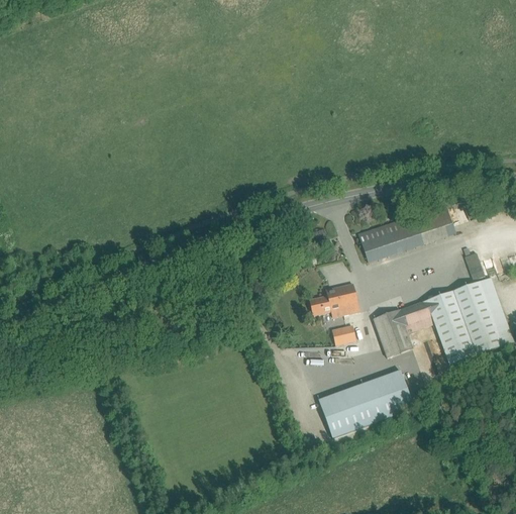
[(358,233),(368,262),(454,233),(444,204),(358,233)]
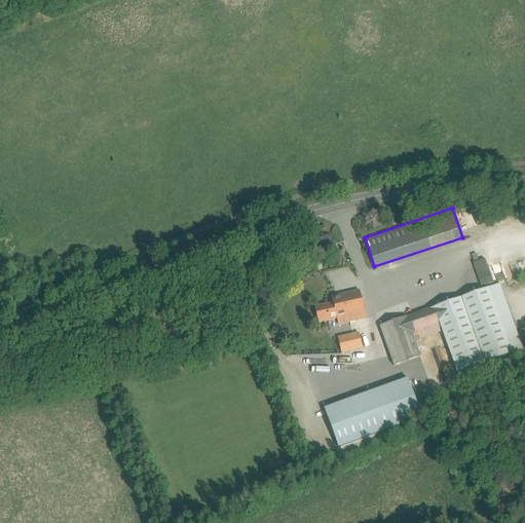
[(475,252),(472,253),(481,287),(493,283),(485,256),(477,258),(475,252)]
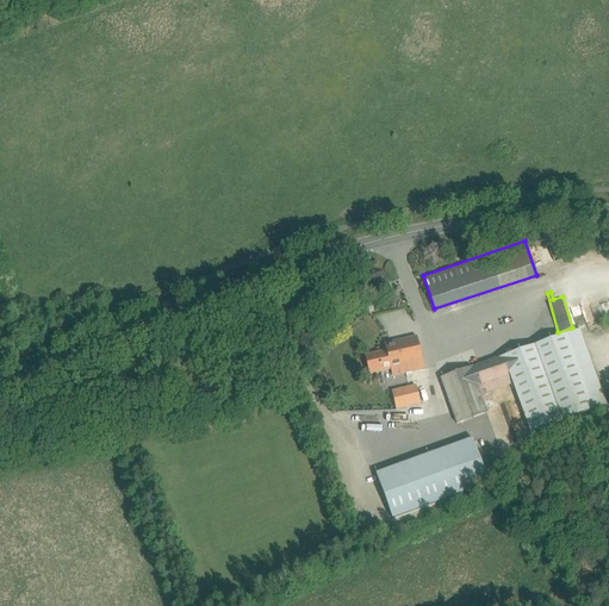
[(479,392),(511,380),(529,430),(607,401),(579,326),(565,331),(539,341),(440,376),(445,387),(455,420),(486,410),(479,392)]
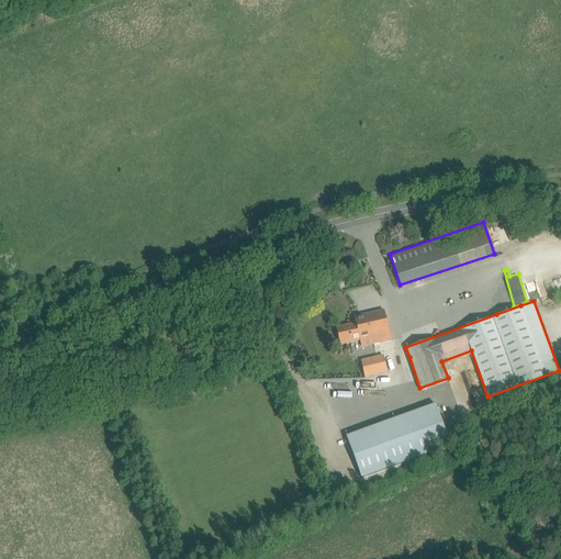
[(336,325),(338,335),(339,343),(359,337),(361,344),(390,337),(382,308),(354,314),(356,321),(336,325)]
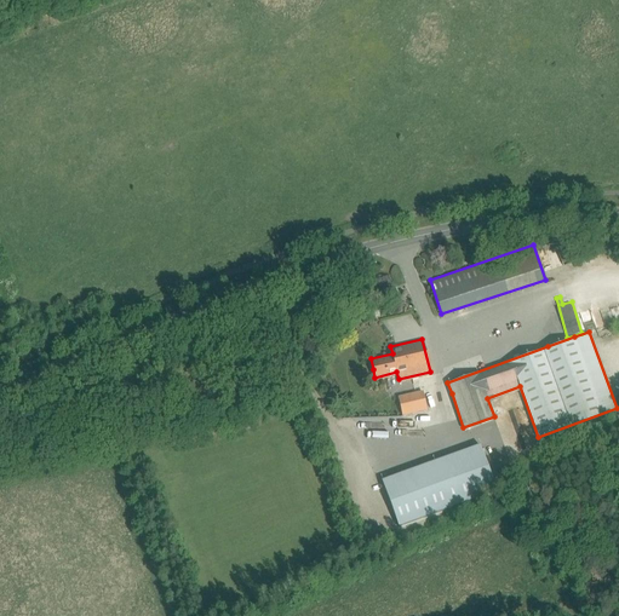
[(396,393),(401,413),(427,407),(422,387),(396,393)]
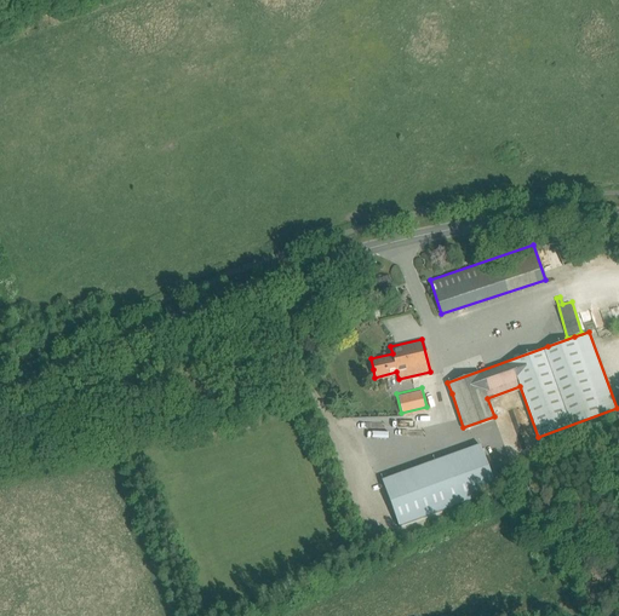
[(382,478),(397,524),(496,488),(479,443),(382,478)]
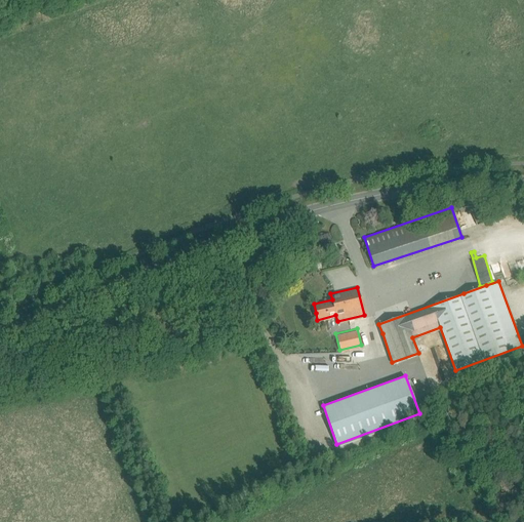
All buildings are outlined.
